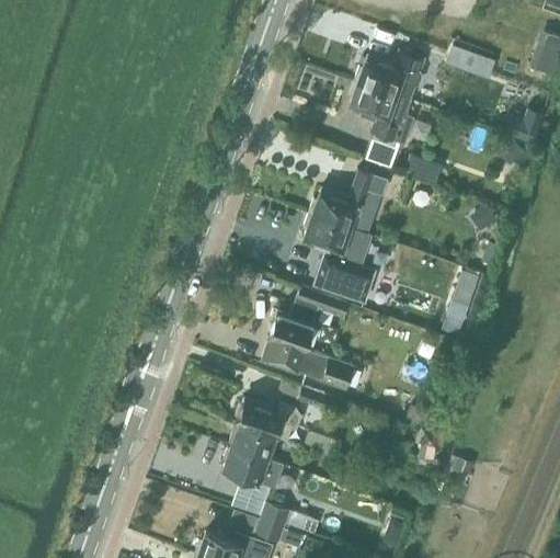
[(553,73),(559,57),(559,49),(539,42),(530,65),(553,73)]
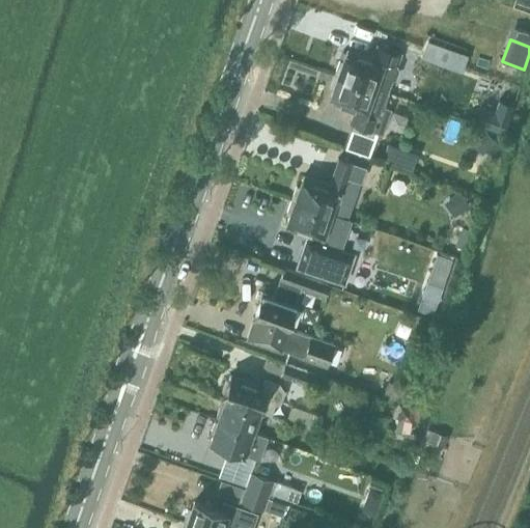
[(374,62),(347,53),(338,78),(390,95),(389,94),(393,82),(397,81),(400,72),(398,68),(403,55),(380,47),(374,62)]
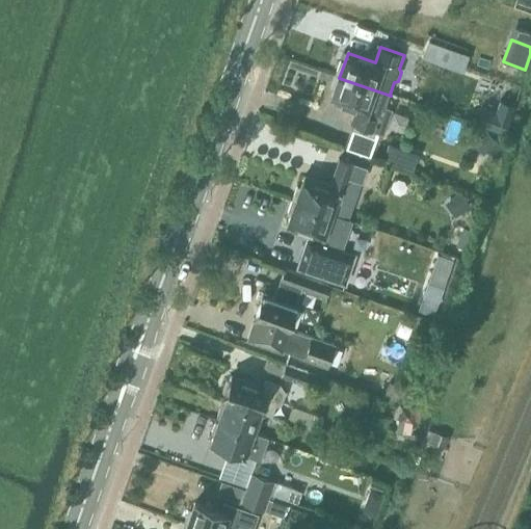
[(351,126),(374,134),(374,133),(385,137),(394,111),(386,108),(391,96),(339,78),(330,102),(357,111),(351,126)]
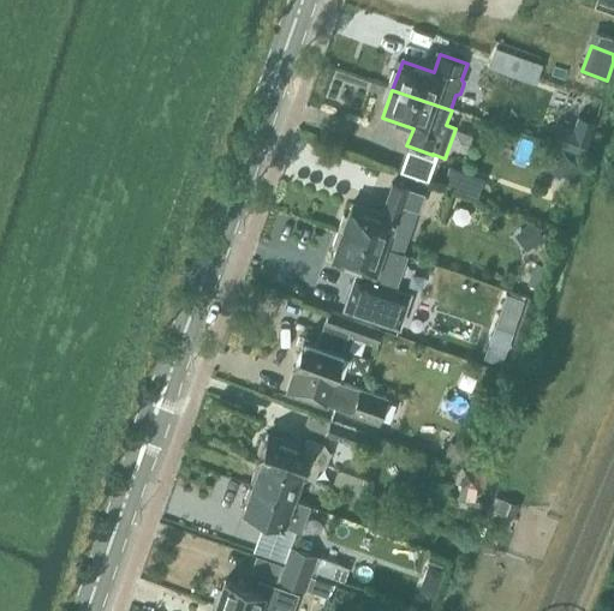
[(559,125),(552,145),(586,159),(594,138),(598,125),(579,118),(574,131),(559,125)]
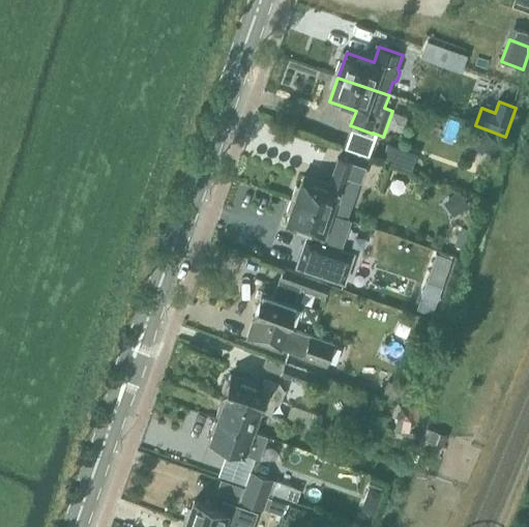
[(303,178),(294,203),(332,216),(332,215),(338,202),(341,203),(348,179),(362,184),(366,169),(339,159),(330,187),(303,178)]
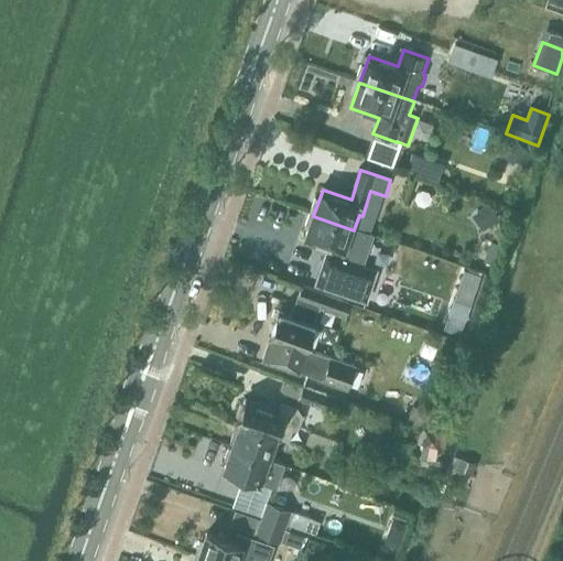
[(367,234),(354,229),(354,230),(313,216),(304,243),(343,256),(343,254),(358,259),(367,234)]
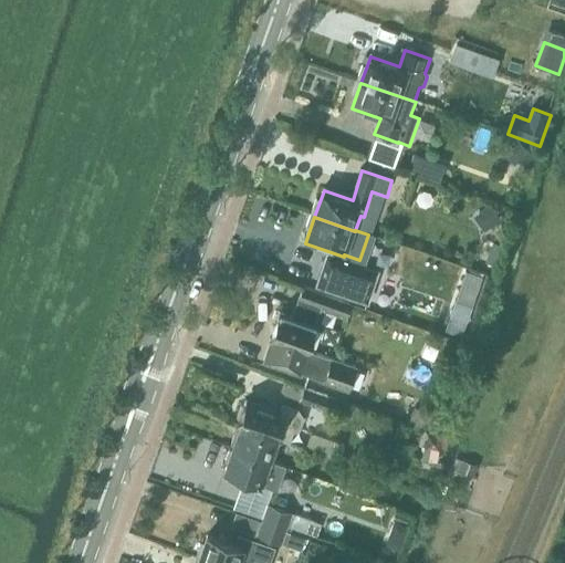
[(294,320),(279,314),(270,341),(271,342),(263,364),(303,378),(303,376),(351,393),(358,371),(309,353),(316,331),(317,332),(320,326),(316,325),(322,312),(347,321),(353,305),(339,300),(338,301),(327,298),(327,296),(304,289),(294,320)]
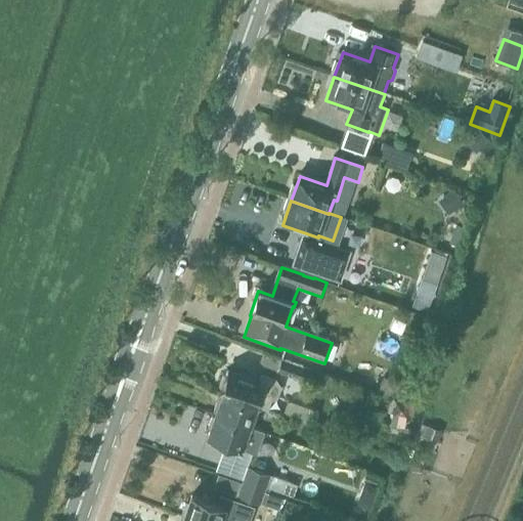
[(301,381),(309,383),(309,382),(317,385),(320,373),(264,354),(261,364),(264,367),(278,373),(277,374),(301,382),(301,381)]
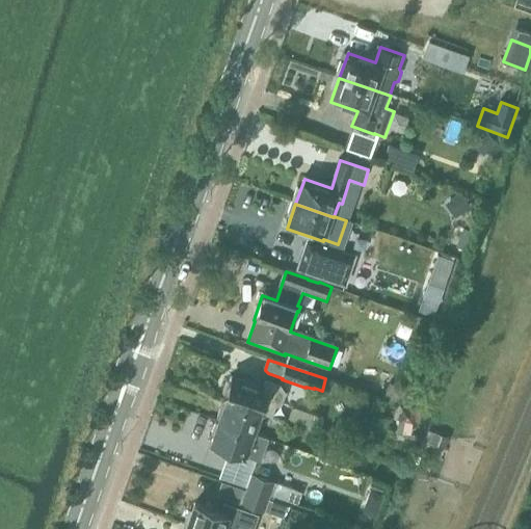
[(227,403),(227,401),(265,415),(265,416),(272,418),(273,419),(274,418),(276,408),(282,407),(287,393),(281,386),(266,380),(264,389),(233,377),(224,402),(227,403)]
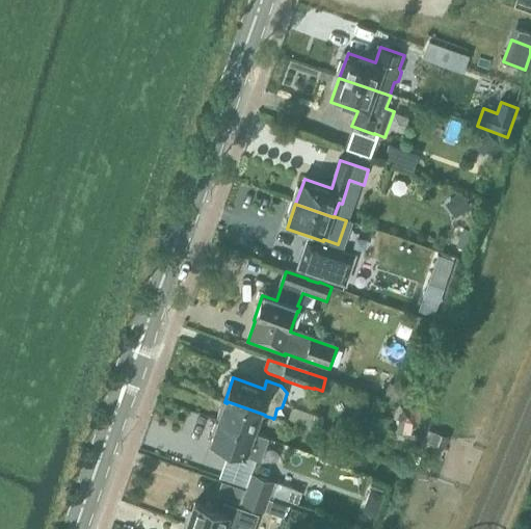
[(265,416),(265,415),(227,401),(227,403),(219,424),(257,438),(265,416)]
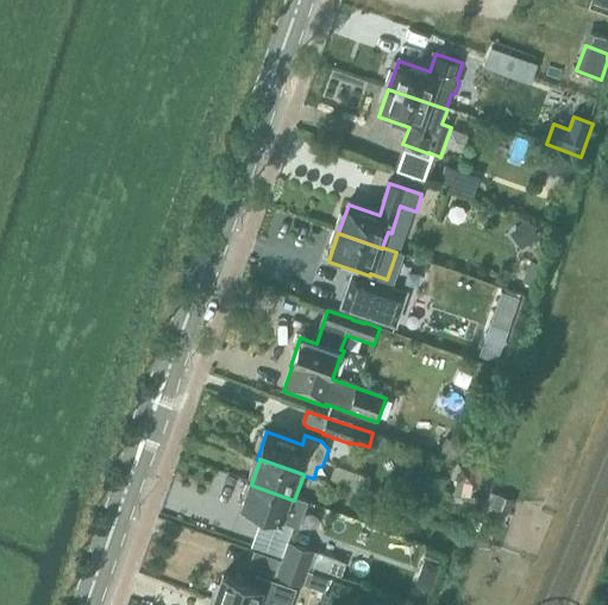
[(313,479),(312,478),(308,487),(328,493),(331,483),(314,478),(313,479)]
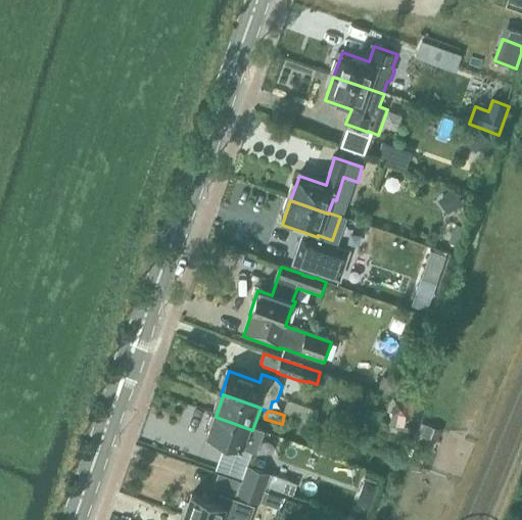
[(252,430),(216,417),(208,437),(251,452),(255,439),(250,437),(252,430)]
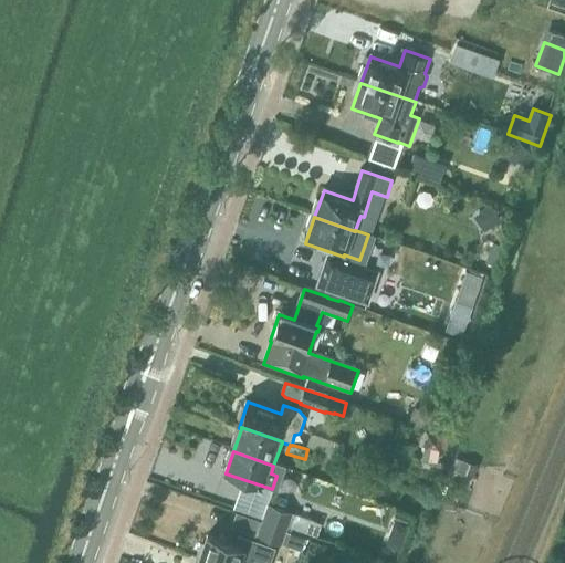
[(268,508),(263,522),(289,531),(290,529),(313,538),(318,525),(268,508)]
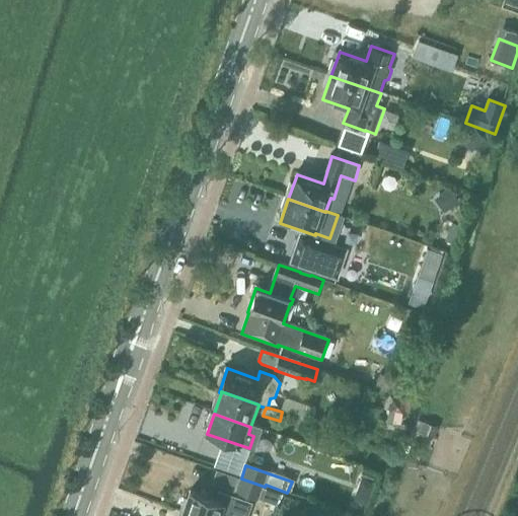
[(241,478),(236,493),(260,501),(278,507),(282,496),(264,489),(265,487),(241,478)]
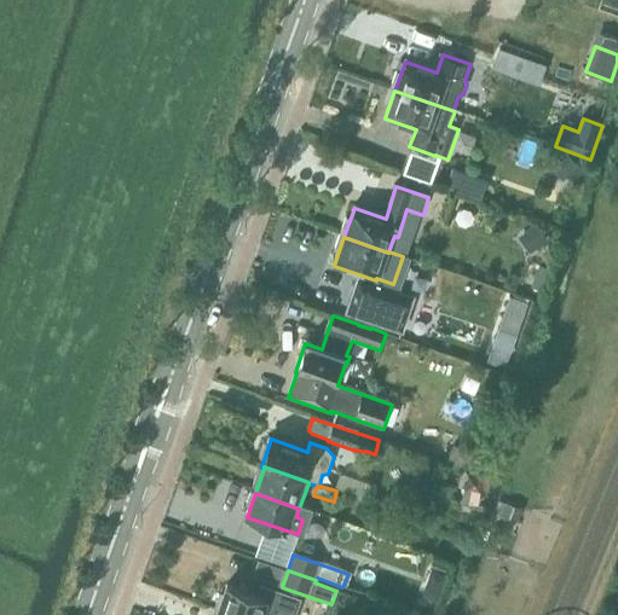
[(235,587),(227,585),(218,613),(221,614),(273,614),(278,604),(234,587),(235,587)]
